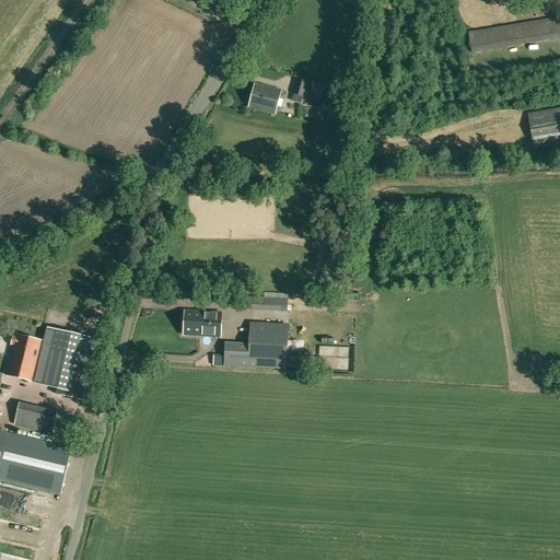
[(499,26),(475,28),(476,45),(524,39),(522,21),(499,23),(499,26)]
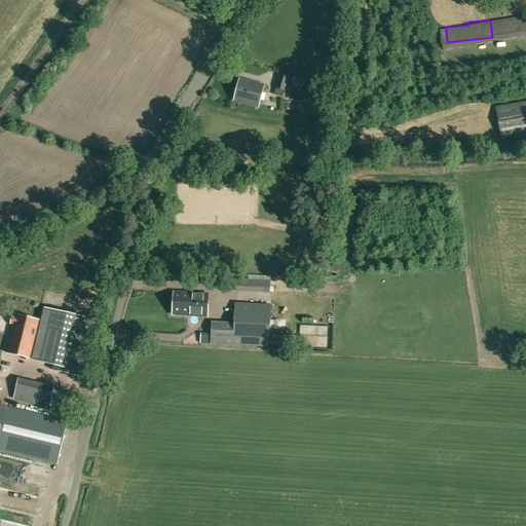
[(278,74),(275,88),(286,90),(290,77),(278,74)]
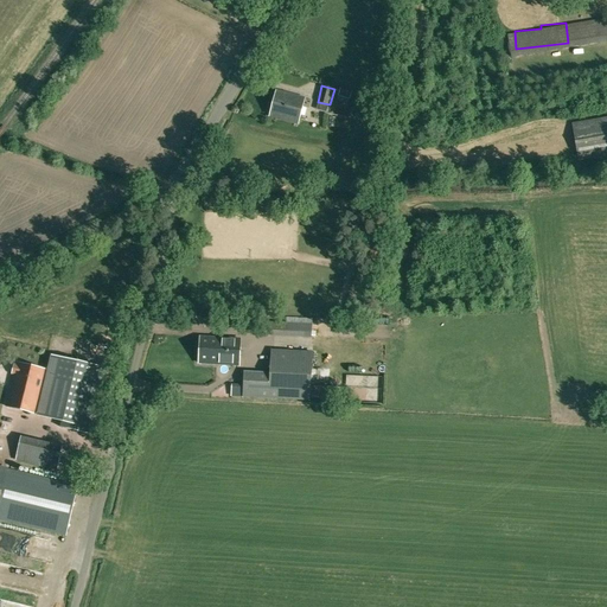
[(352,90),(340,87),(337,100),(347,103),(352,90)]
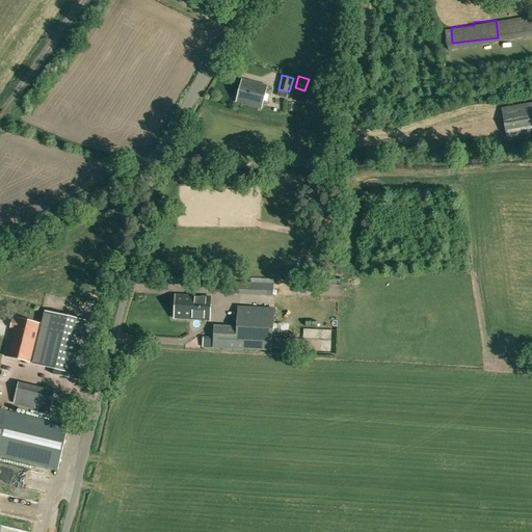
[(236,102),(249,105),(262,108),(267,86),(242,79),(236,102)]
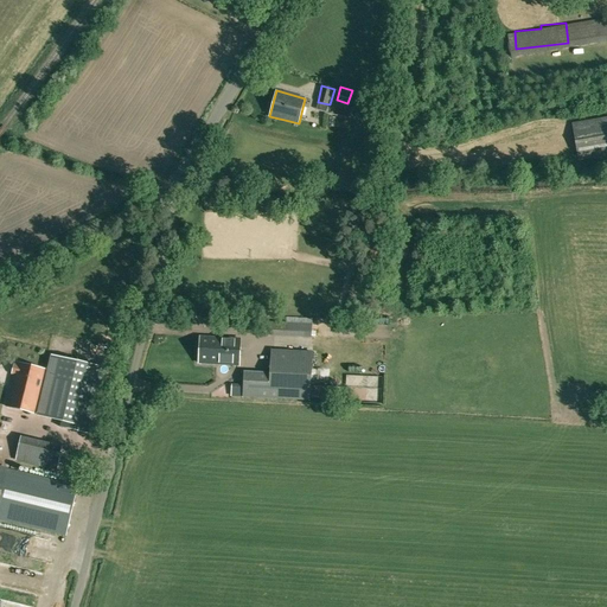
[(606,116),(573,123),(579,161),(606,155),(606,116)]
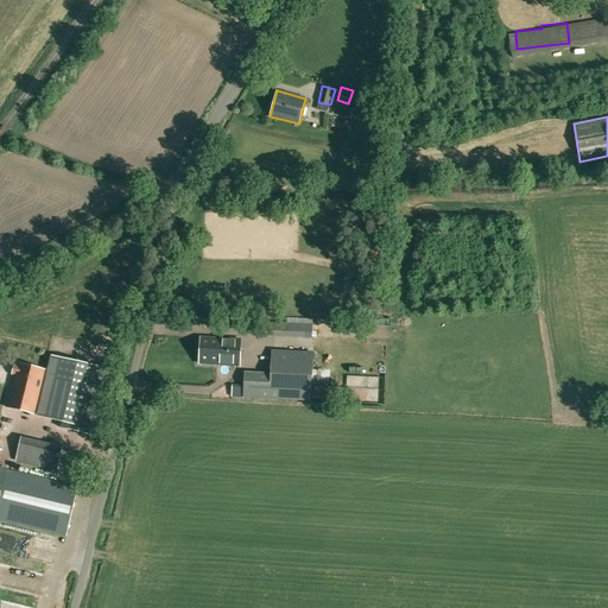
[(265,322),(264,335),(312,337),(312,324),(265,322)]
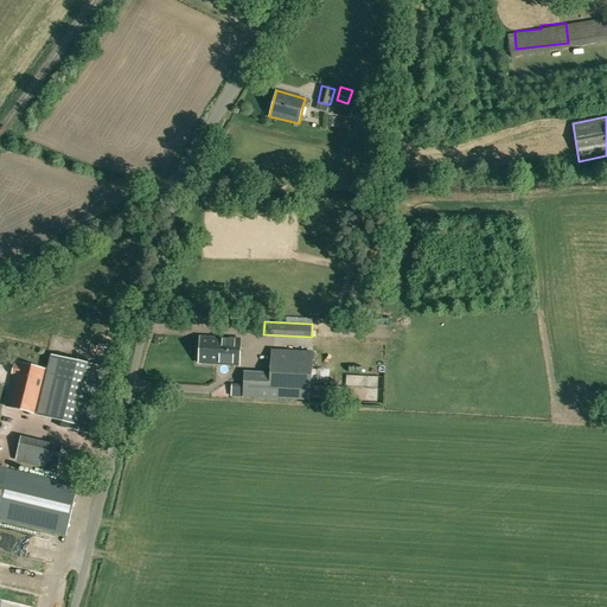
[(238,365),(240,339),(200,337),(199,363),(238,365)]
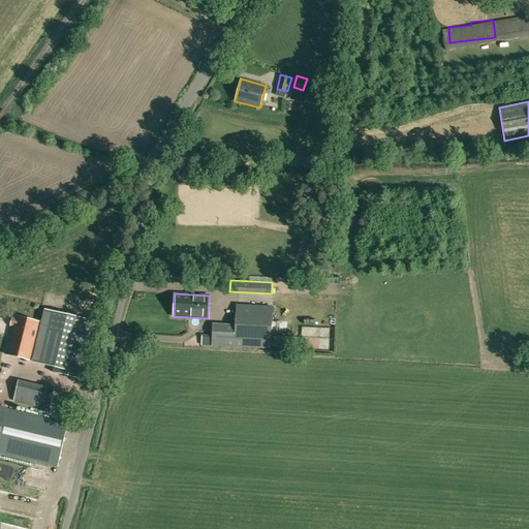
[(273,308),(248,306),(237,305),(236,327),(213,325),(212,345),(270,349),(273,308)]
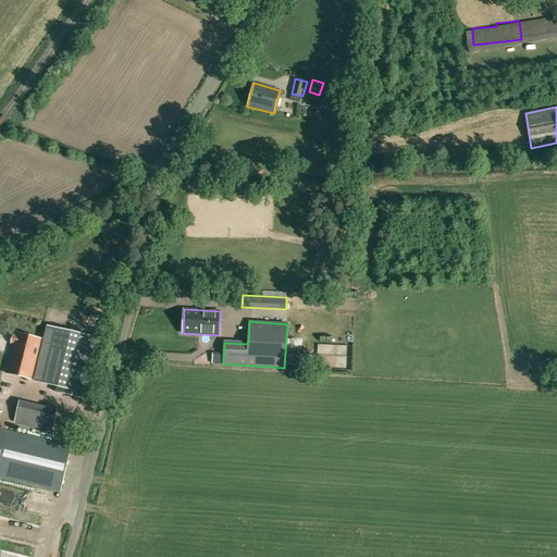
[(54,329),(41,382),(57,386),(56,392),(82,398),(96,338),(54,329)]
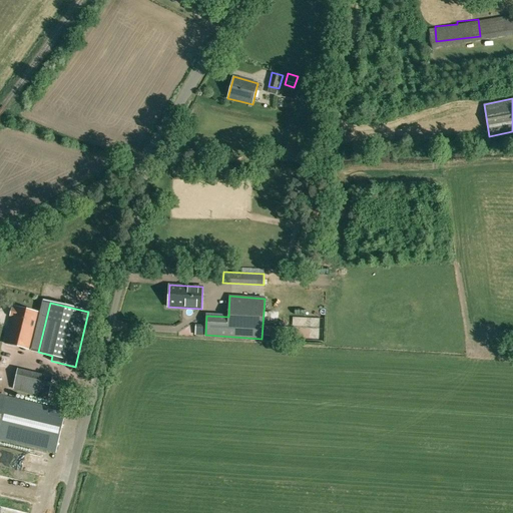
[(5,343),(30,350),(39,313),(14,307),(14,309),(12,309),(10,316),(12,317),(5,343)]
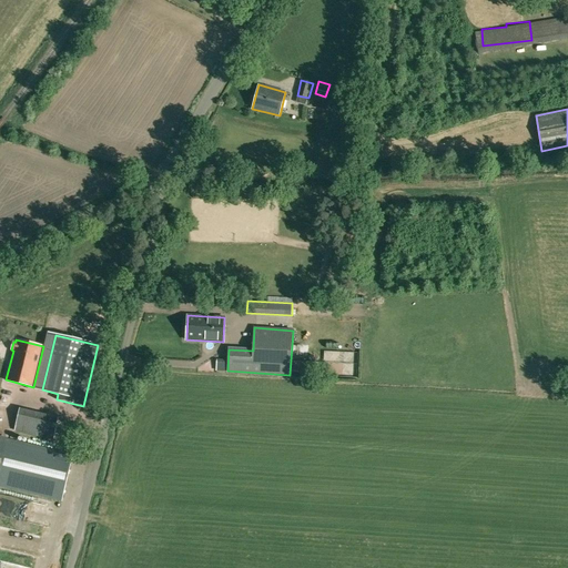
[(358,365),(358,348),(327,348),(326,365),(358,365)]
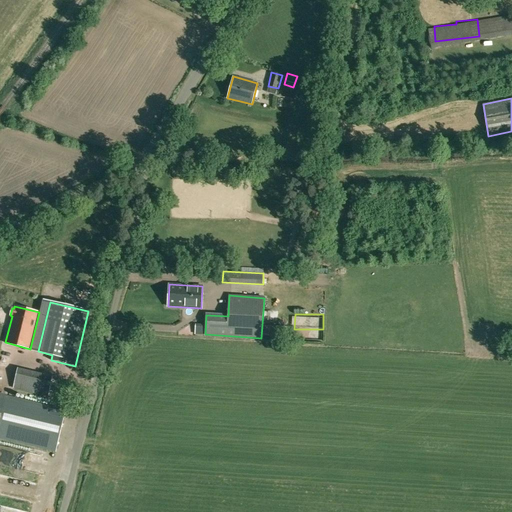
[(18,372),(17,379),(24,380),(23,386),(34,387),(36,374),(18,372)]
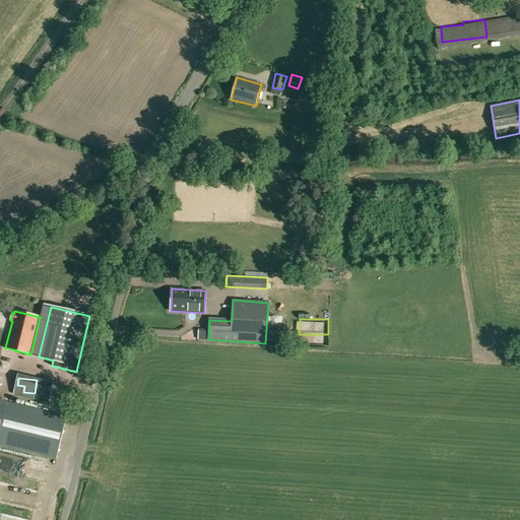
[(0,400),(0,444),(56,457),(65,416),(0,400)]
